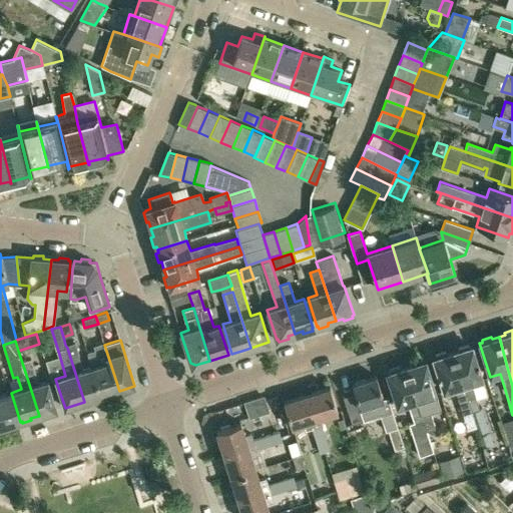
[(84,402),(101,397),(92,367),(84,370),(78,351),(75,342),(65,345),(67,348),(84,402)]
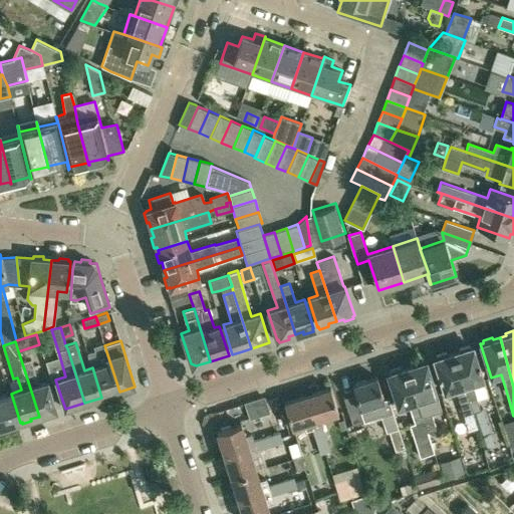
[(101,398),(119,392),(104,345),(95,348),(96,351),(88,354),(92,367),(101,398)]
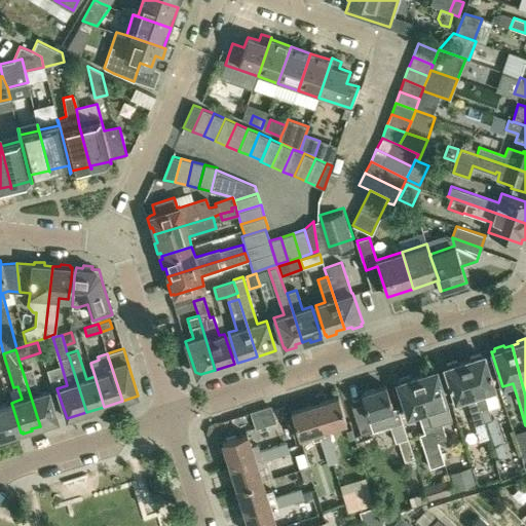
[(500,406),(494,388),(484,354),(481,355),(480,353),(470,357),(471,359),(463,361),(480,412),(484,424),(495,458),(505,455),(493,417),(491,418),(489,410),(500,406)]
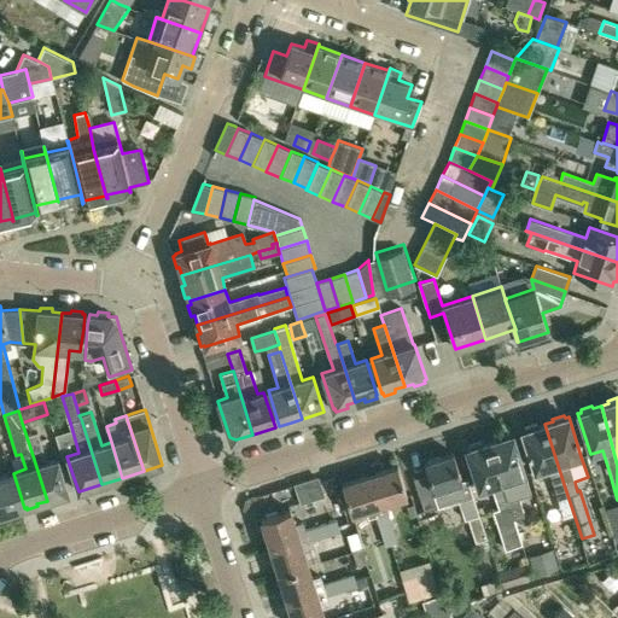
[(564,484),(544,424),(540,425),(537,426),(536,424),(524,427),(525,430),(522,431),(525,442),(535,471),(547,467),(554,488),(564,484)]
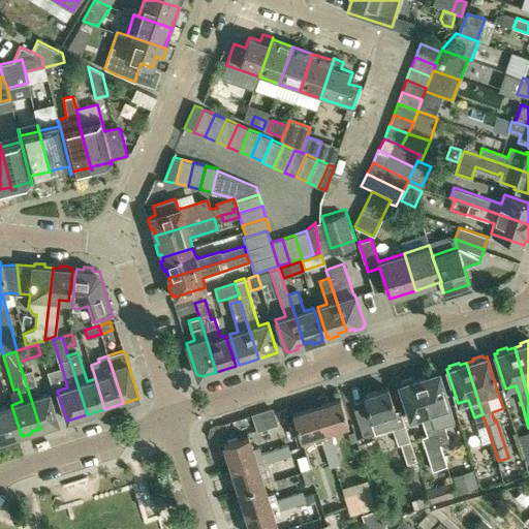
[(455,423),(441,381),(438,372),(435,373),(434,370),(425,373),(426,376),(418,378),(440,444),(448,441),(443,426),(455,423)]
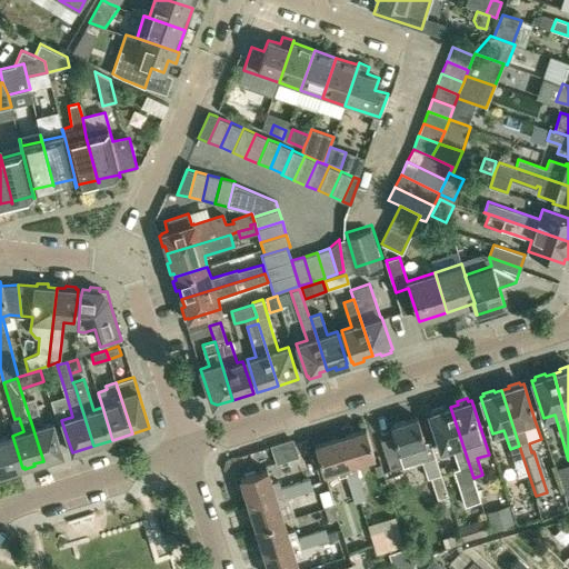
[(43,426),(38,406),(27,409),(43,461),(51,458),(52,460),(62,458),(61,456),(63,455),(53,422),(43,426)]
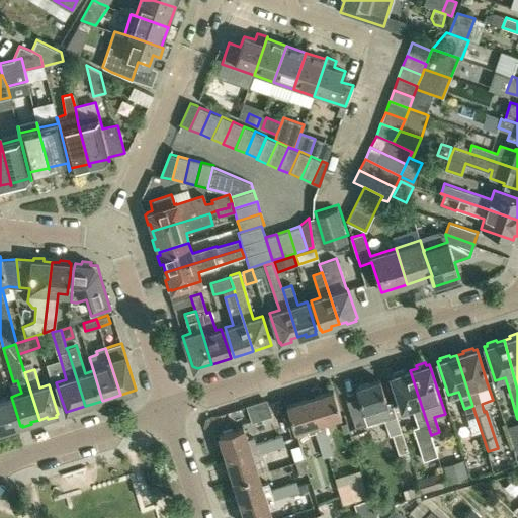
[(437,456),(431,435),(410,370),(403,372),(403,370),(393,373),(394,375),(391,376),(394,385),(402,410),(412,407),(417,422),(418,426),(413,428),(423,460),(437,456)]
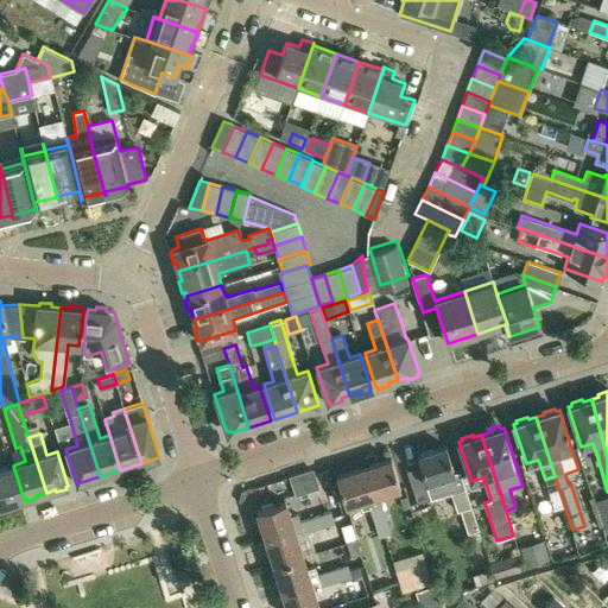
[(417,502),(450,492),(457,511),(460,511),(470,543),(481,539),(464,487),(460,472),(455,473),(449,457),(445,445),(417,455),(420,466),(406,470),(410,482),(416,499),(417,502)]
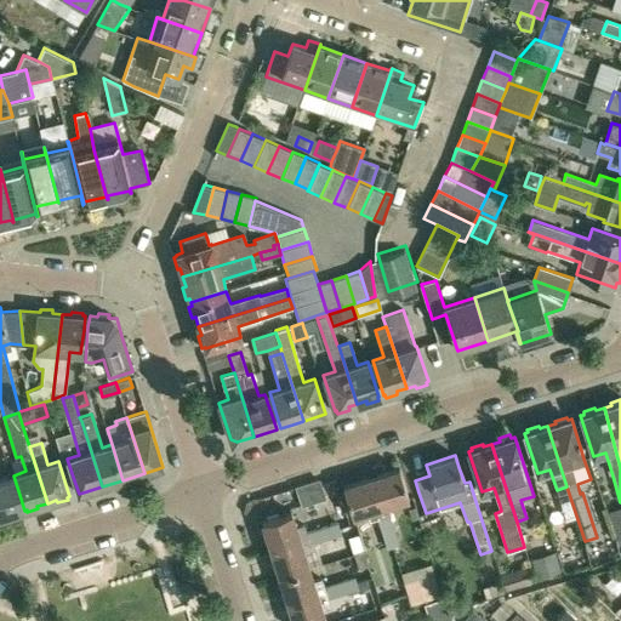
[(399,468),(372,477),(382,507),(409,499),(405,486),(399,468)]
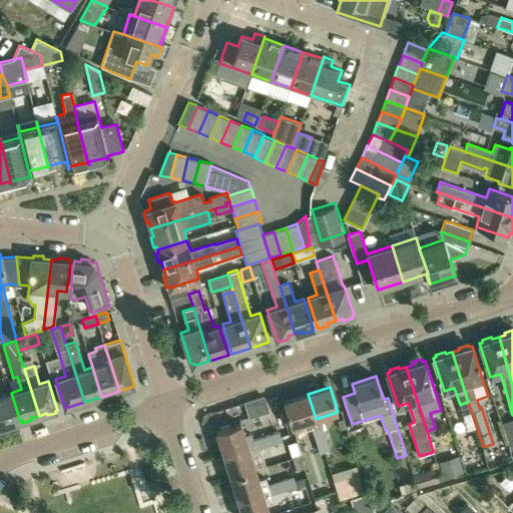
[(0,427),(5,426),(6,428),(16,425),(15,423),(16,422),(8,394),(0,396),(0,427)]
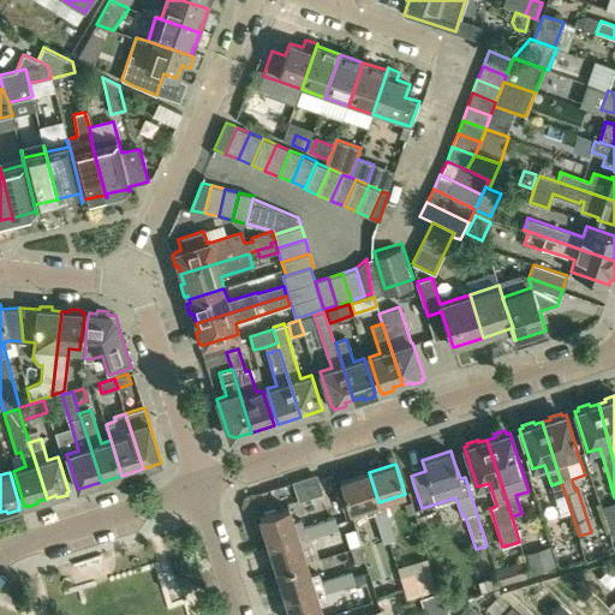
[(378,502),(369,472),(340,482),(344,494),(350,511),(378,502)]
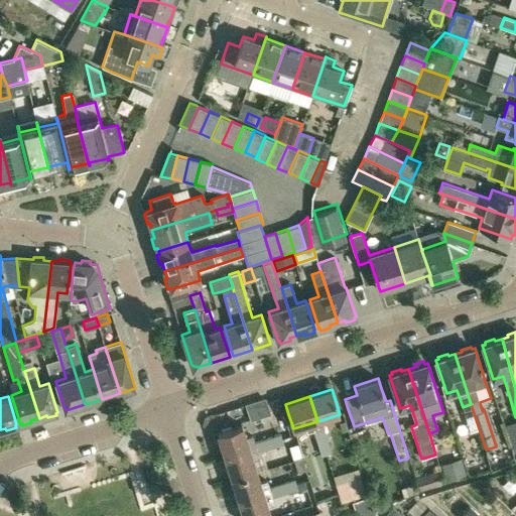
[(267,402),(266,398),(263,399),(245,404),(251,420),(270,414),(267,402)]
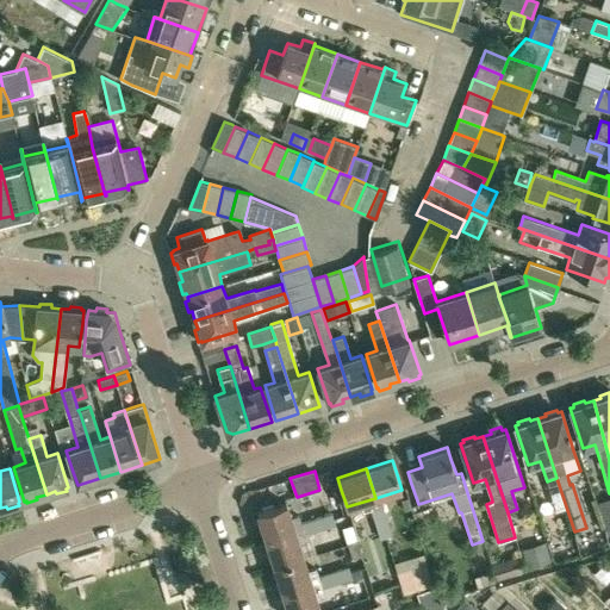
[(556,478),(547,481),(551,496),(561,492),(556,478)]
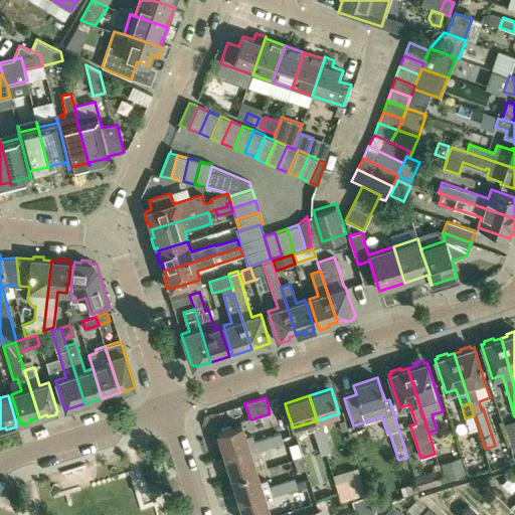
[(345,420),(338,422),(341,432),(347,430),(345,420)]
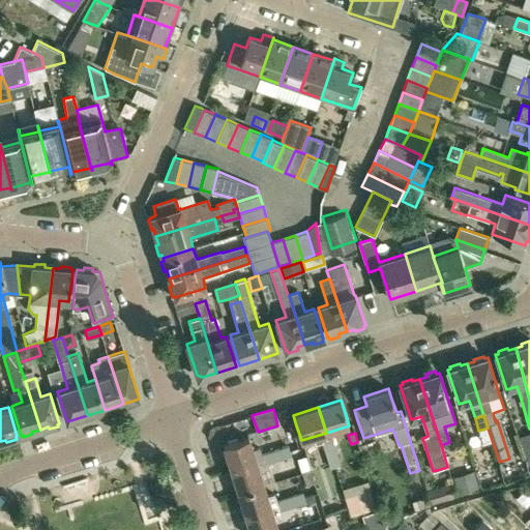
[(228,458),(231,469),(256,461),(262,459),(290,450),(288,445),(284,447),(262,453),(260,447),(253,449),(252,445),(248,437),(224,445),(225,448),(228,458)]
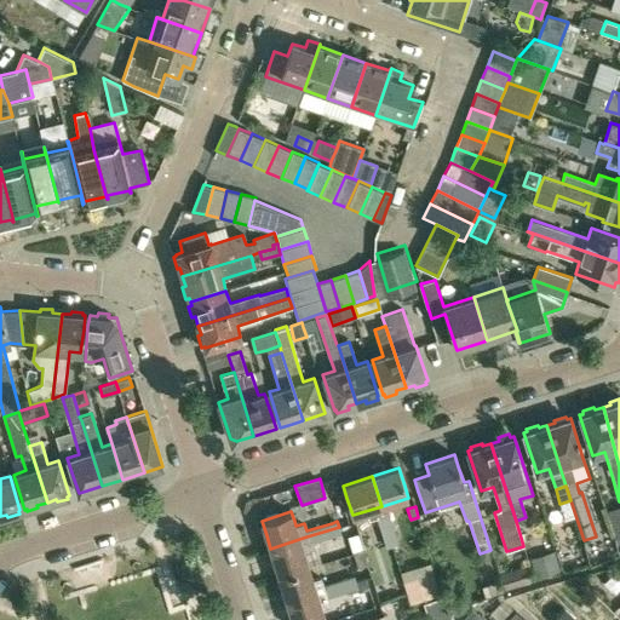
[(388,511),(383,512),(392,545),(399,544),(388,511)]
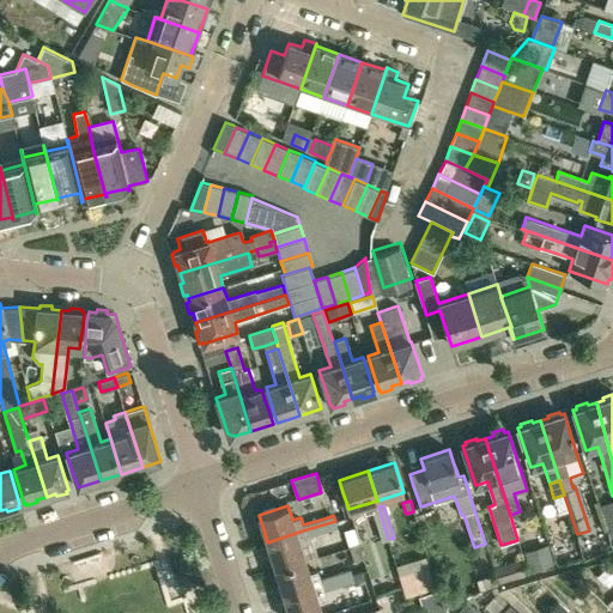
[(382,541),(388,539),(378,507),(372,509),(382,541)]
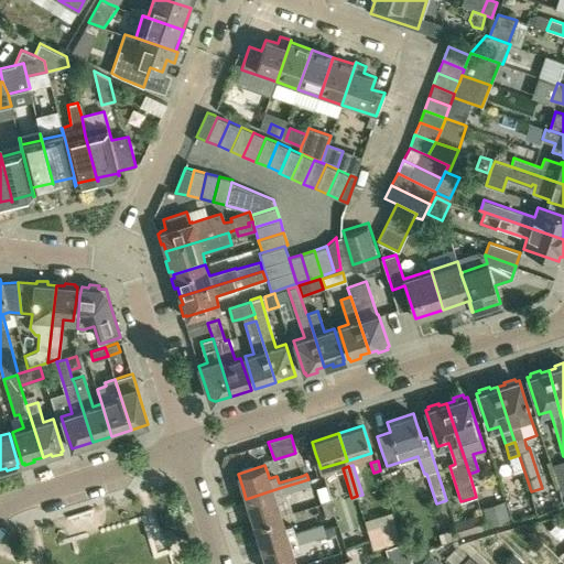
[(310,485),(308,479),(279,488),(281,494),(310,485)]
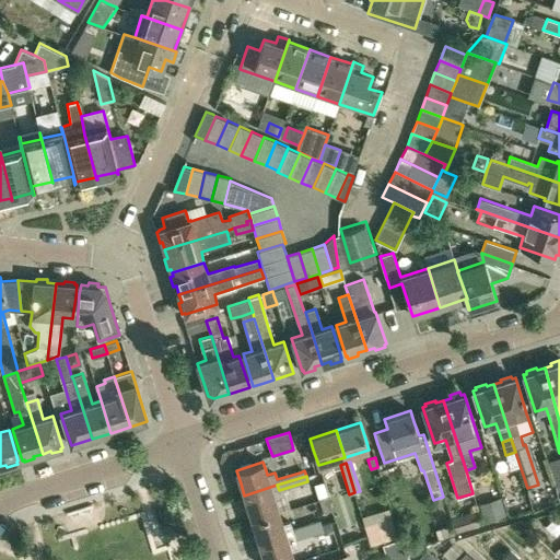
[(314,485),(318,499),(328,497),(324,482),(314,485)]
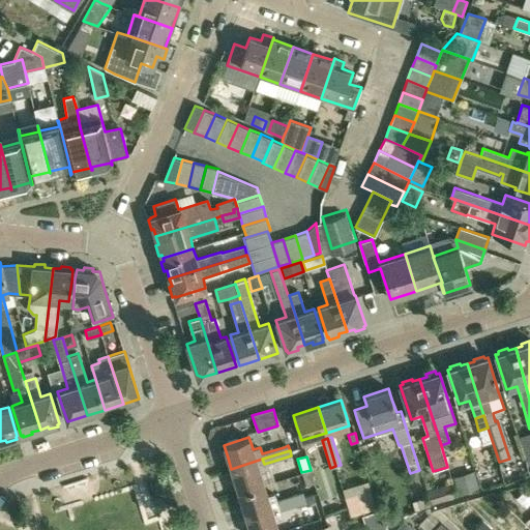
[(231,469),(238,493),(264,484),(256,461),(231,469)]
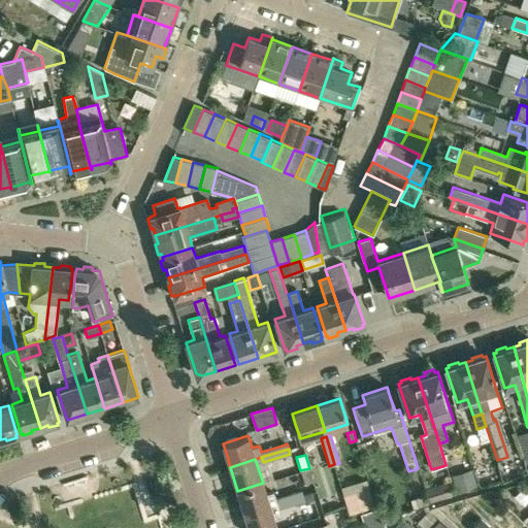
[(314,482),(309,468),(300,470),(304,484),(314,482)]
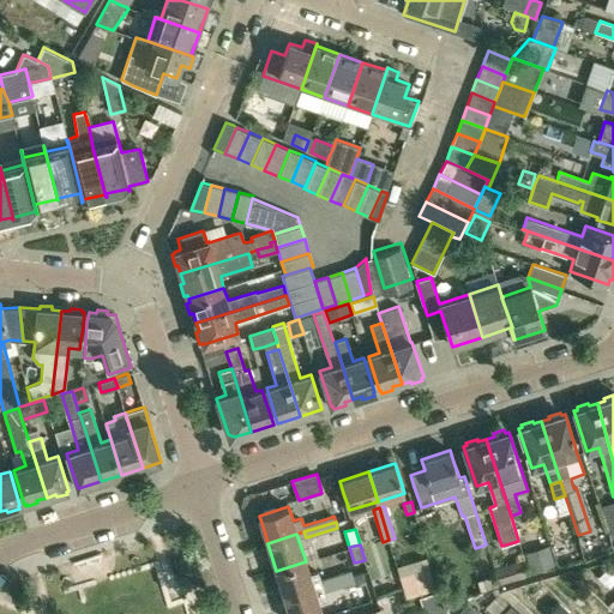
[(531,573),(555,566),(548,546),(525,553),(531,573)]
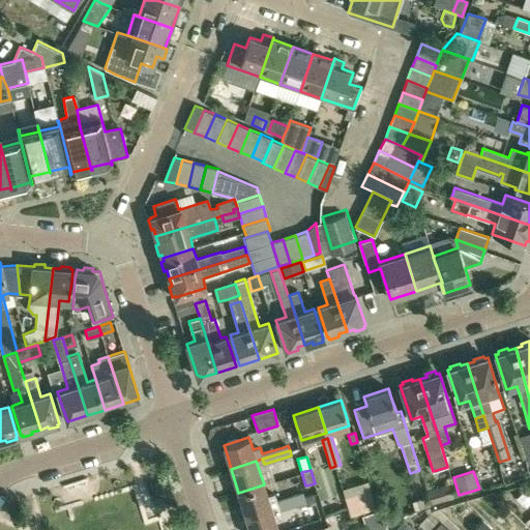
[(267,496),(264,484),(238,493),(246,517),(271,508),(305,498),(303,492),(276,499),(274,493),(267,496)]
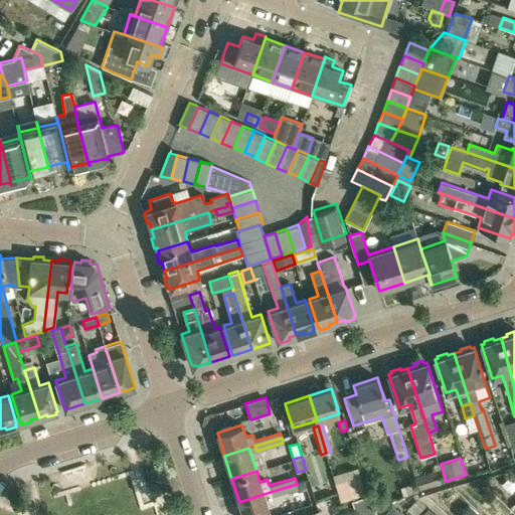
[(444,484),(441,472),(416,479),(420,491),(444,484)]
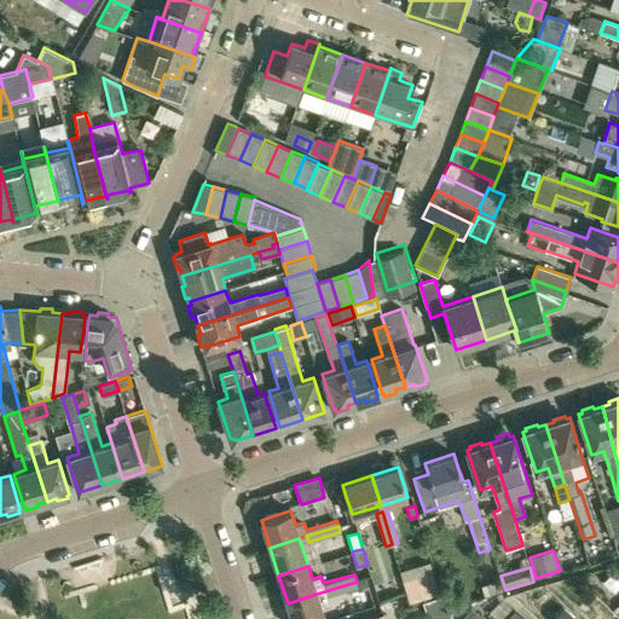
[(433,572),(403,580),(409,602),(439,593),(433,572)]
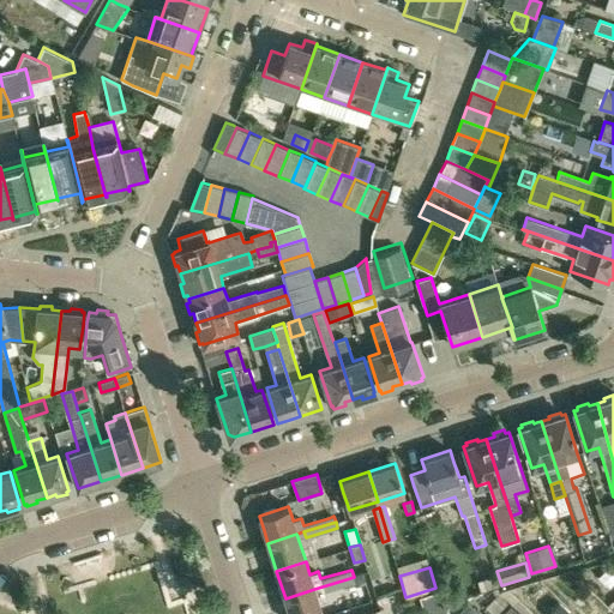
[(613,571),(608,567),(600,577),(609,585),(613,579),(613,571)]
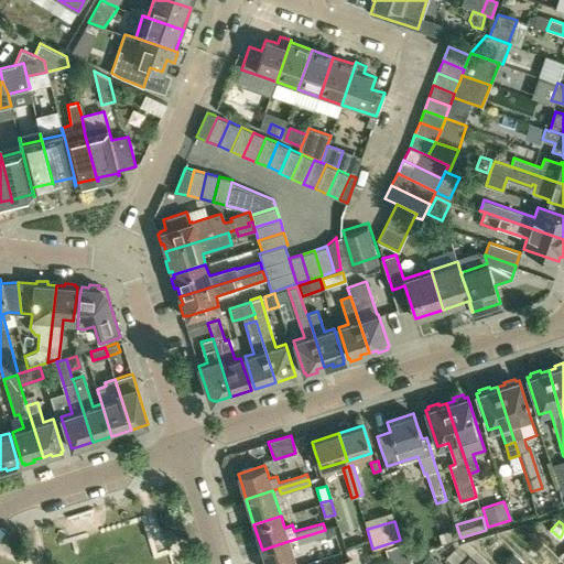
[(325,530),(289,541),(262,550),(266,563),(295,563),(292,553),(301,551),(299,542),(326,534),(327,539),(335,537),(333,528),(325,530)]
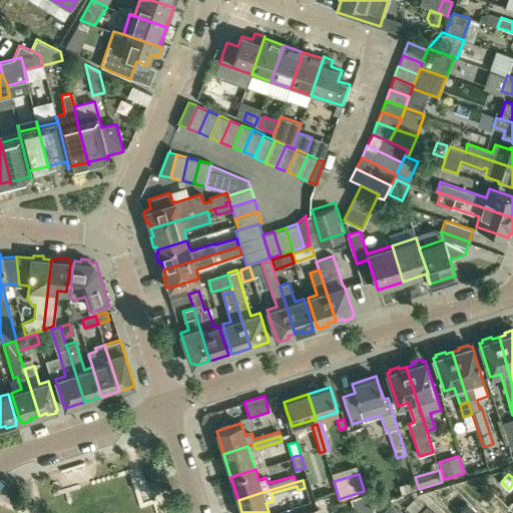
[(399,484),(402,493),(416,489),(414,480),(399,484)]
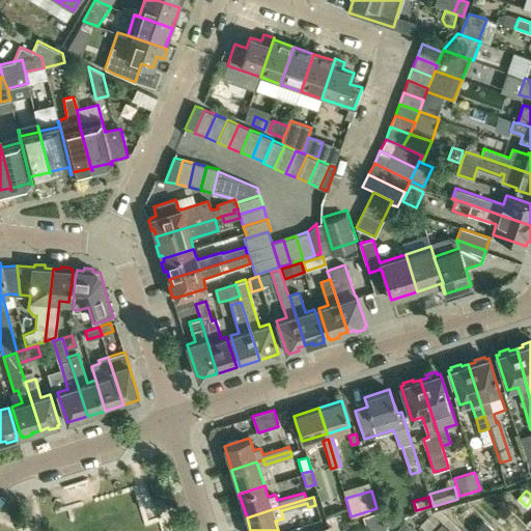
[(363,516),(367,530),(375,530),(385,528),(379,511),(363,516)]
